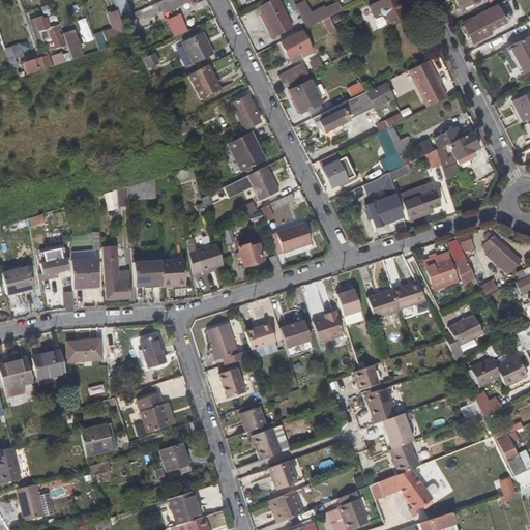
[(112,0),(117,10),(120,20),(128,17),(122,0),(112,0)]
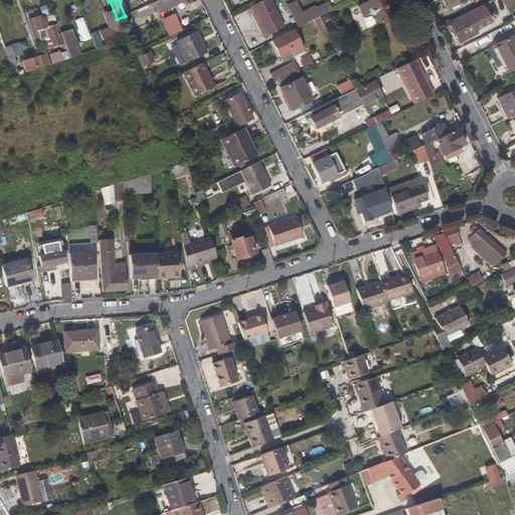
[(185,5),(194,0),(158,0),(137,10),(141,18),(157,10),(178,0),(182,0),(183,1),(185,5)]
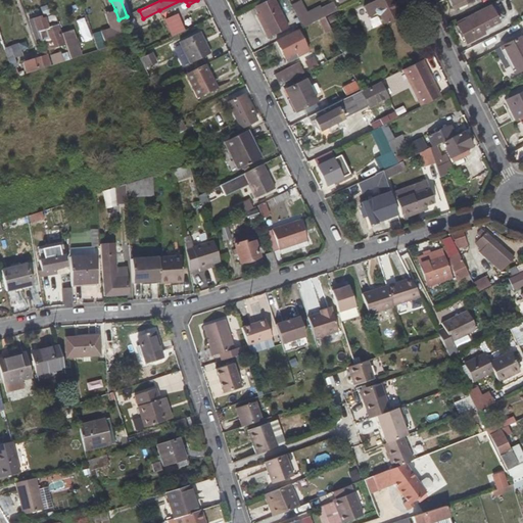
[(181,0),(159,10),(160,13),(186,1),(185,0),(181,0)]
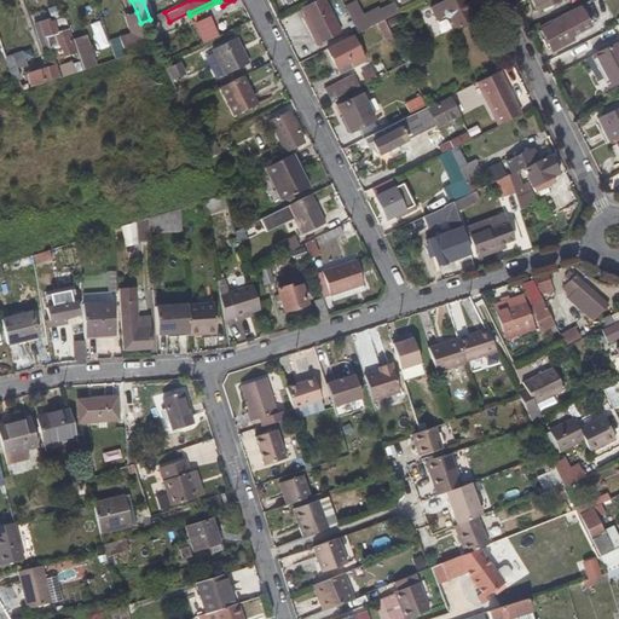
[(317,45),(341,32),(323,0),(317,0),(304,7),(312,23),(307,25),(317,45)]
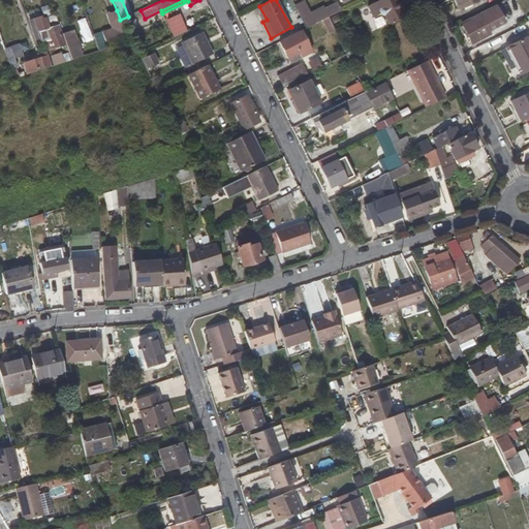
[(389,25),(403,17),(405,13),(402,6),(399,5),(396,0),(382,0),(368,8),(372,17),(378,13),(380,16),(383,17),(389,25)]
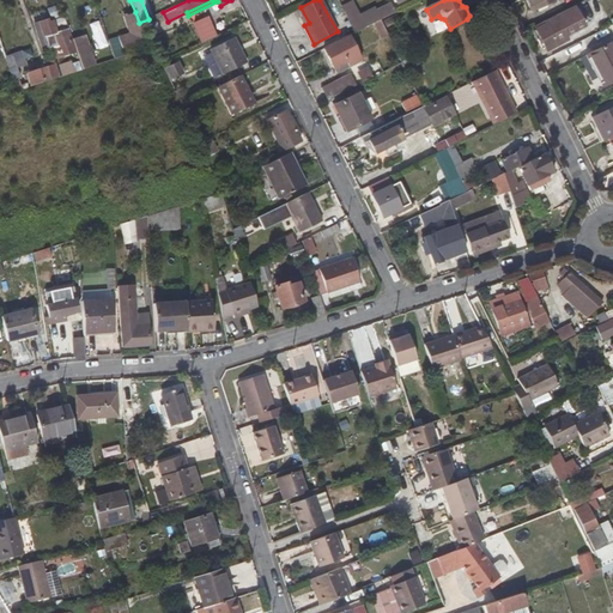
[(525,0),(532,12),(554,0),(525,0)]
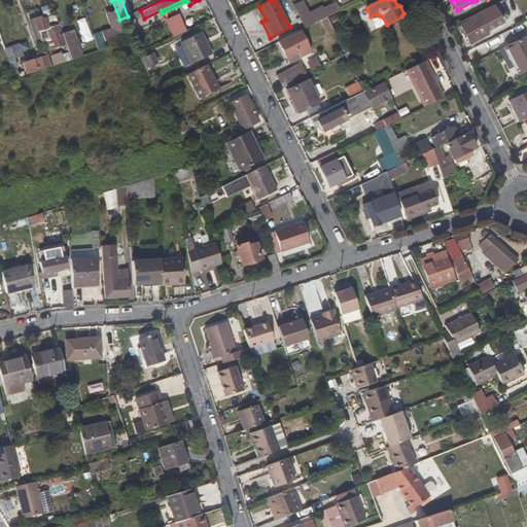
[(323,9),(327,18),(340,11),(336,3),(323,9)]
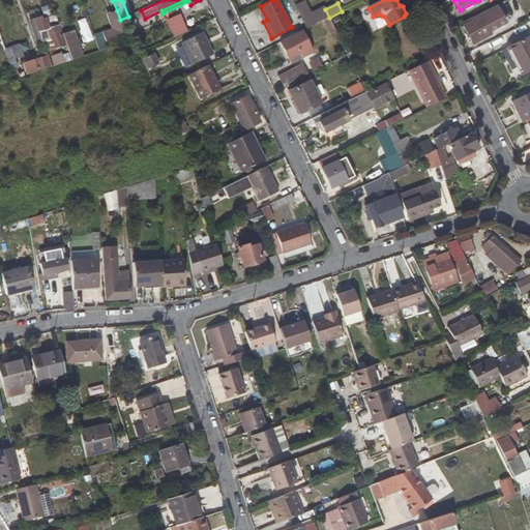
[(491,30),(507,22),(498,5),(461,24),(472,45),(493,34),(491,30)]
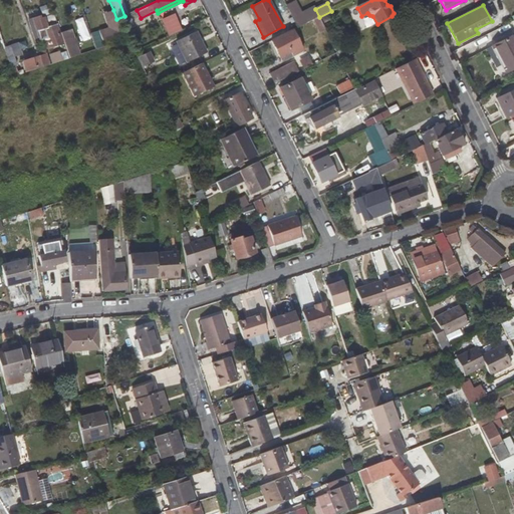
[(98,31),(101,40),(121,34),(116,19),(113,10),(103,14),(107,28),(98,31)]
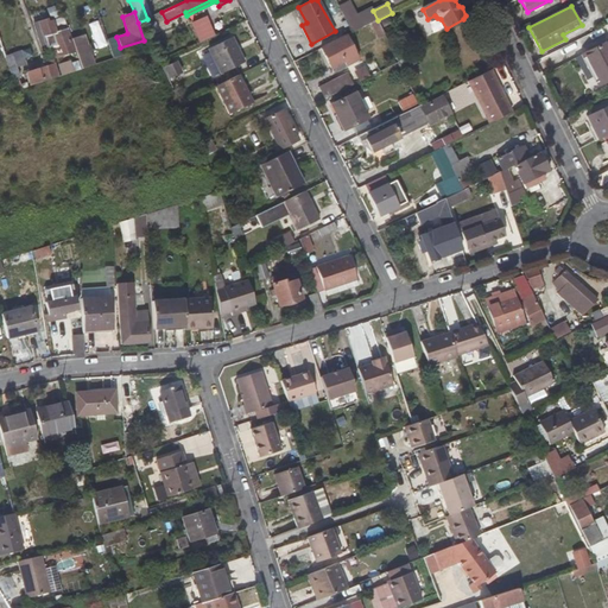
[(49,23),(46,14),(31,20),(36,33),(40,46),(45,45),(50,58),(52,59),(75,54),(67,30),(57,33),(52,21),(49,23)]
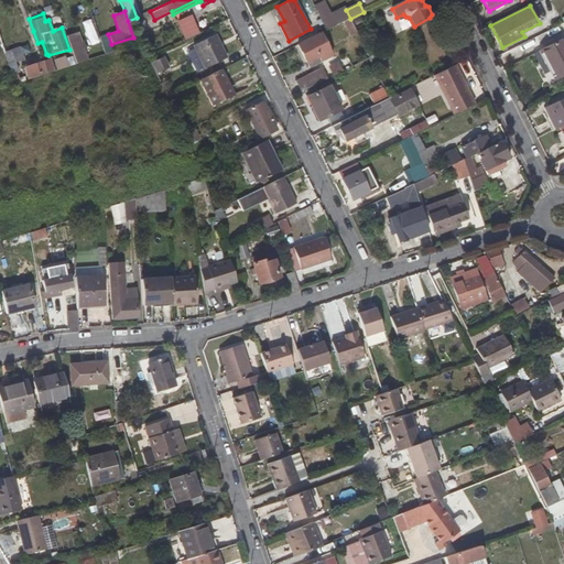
[(353,20),(356,25),(368,19),(365,13),(353,20)]
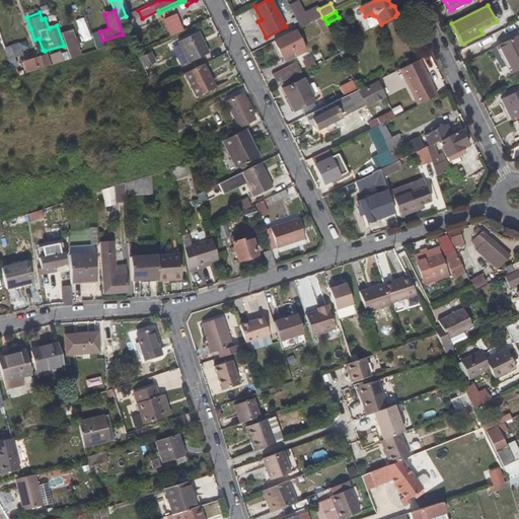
[(169,36),(181,30),(175,14),(163,20),(169,36)]
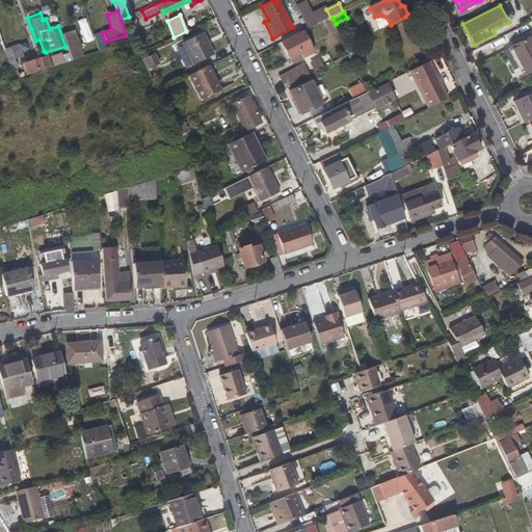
[(74,31),(62,34),(71,61),(83,57),(74,31)]
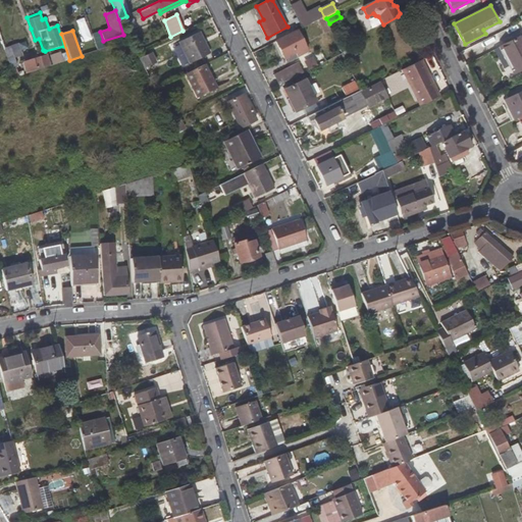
[(289,61),(307,53),(296,31),(274,42),(283,60),(288,58),(289,61)]
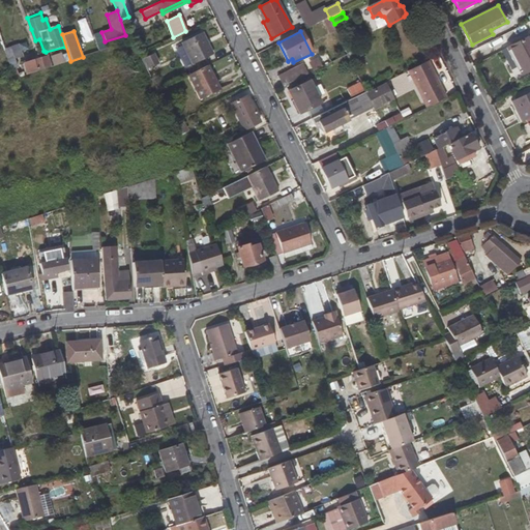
[(192,64),(213,54),(203,33),(181,43),(192,64)]
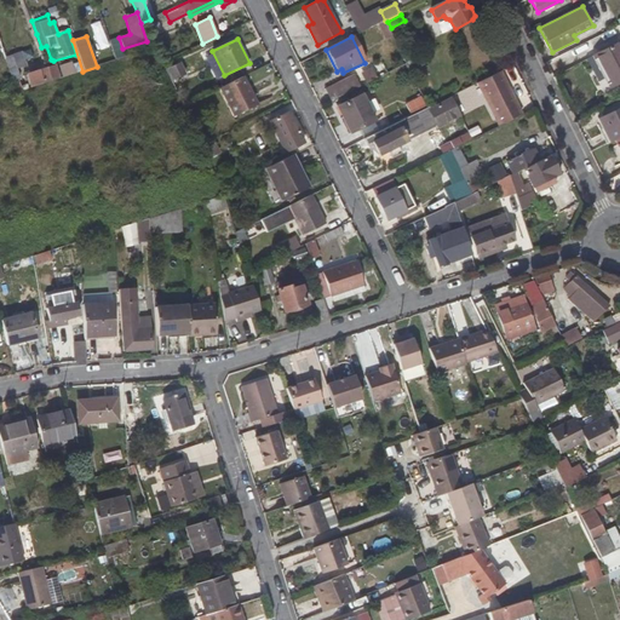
[(609,89),(619,82),(619,53),(616,46),(593,57),(609,89)]
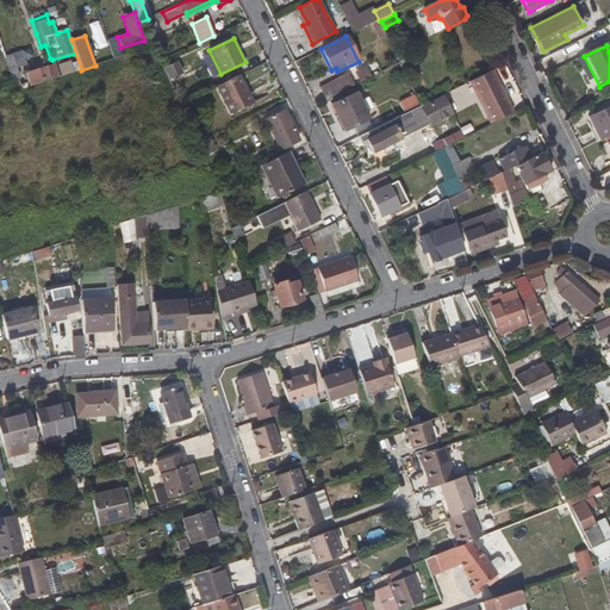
[(26,64),(22,51),(13,54),(18,68),(26,64)]
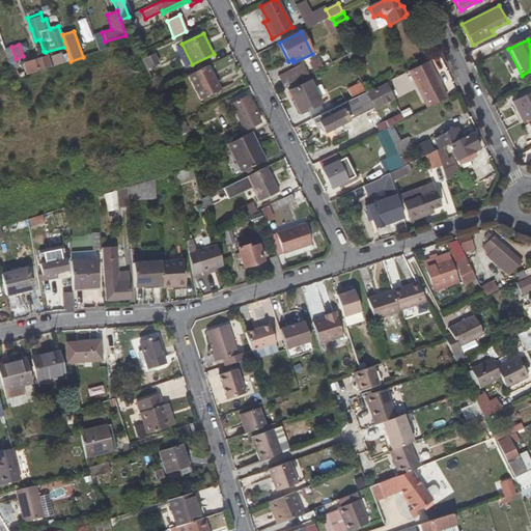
[(11,47),(5,49),(16,79),(24,77),(23,73),(18,75),(17,68),(18,67),(16,59),(11,47)]
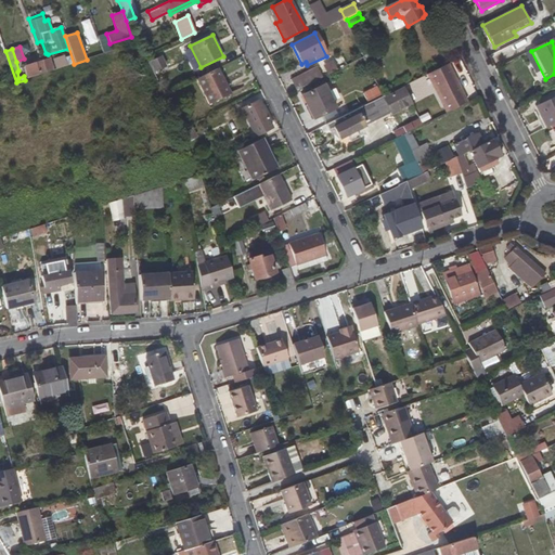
[(379,57),(376,51),(364,57),(368,64),(379,57)]
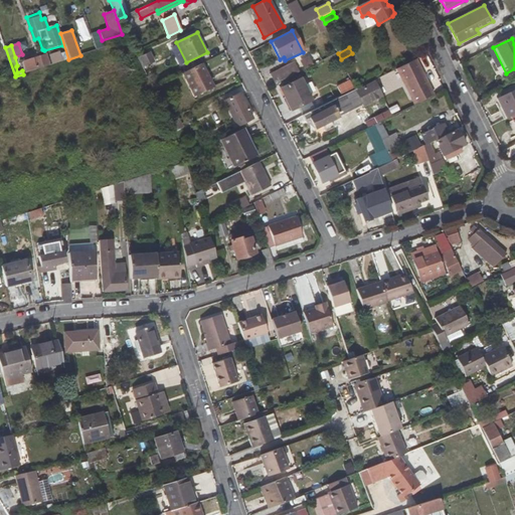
[(307,53),(311,63),(323,59),(318,50),(307,53)]
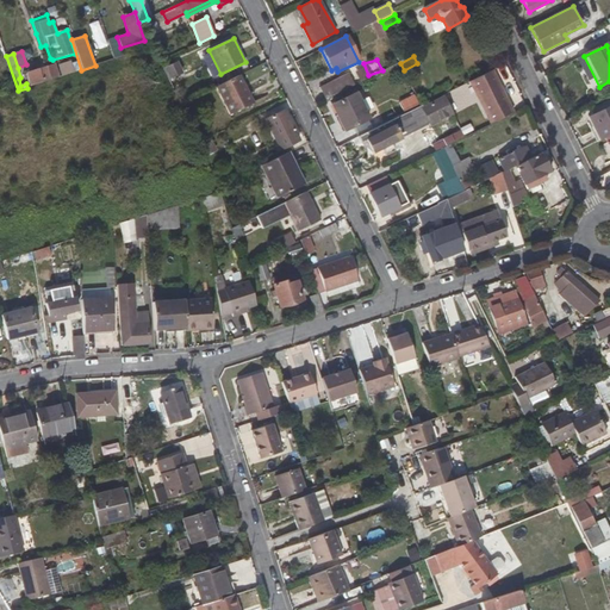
[(43,67),(25,74),(30,87),(43,83),(43,81),(58,76),(54,64),(49,61),(47,62),(44,63),(42,63),(43,67)]
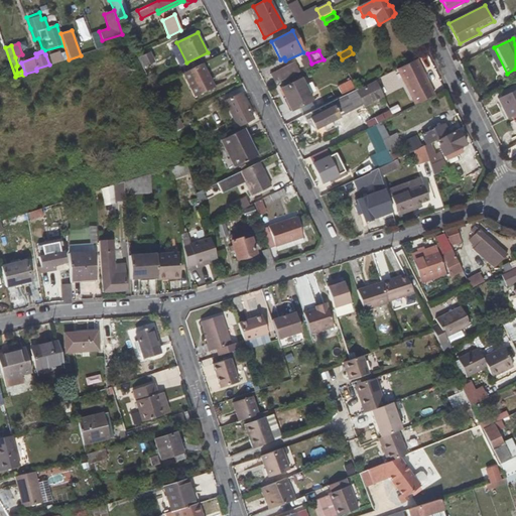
[(139,57),(144,68),(145,68),(151,65),(154,62),(150,52),(139,57)]
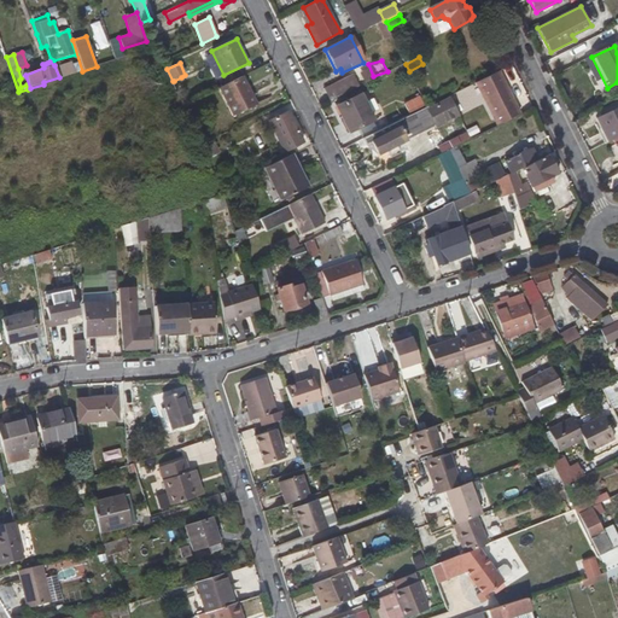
[(497,126),(520,114),(499,71),(476,83),(497,126)]
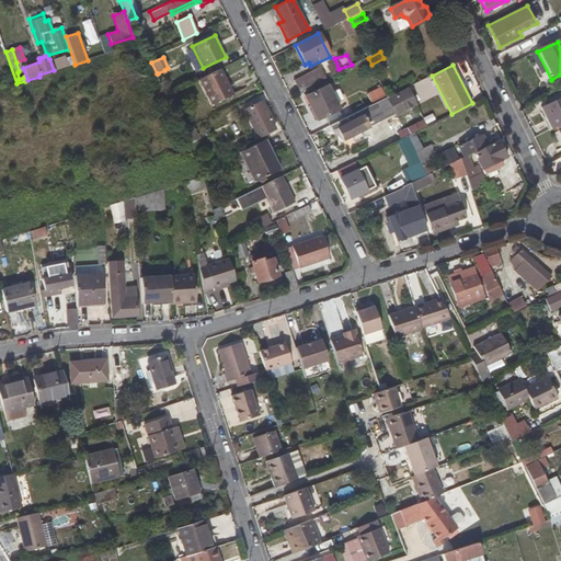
[(295,80),(300,92),(325,79),(320,68),(295,80)]
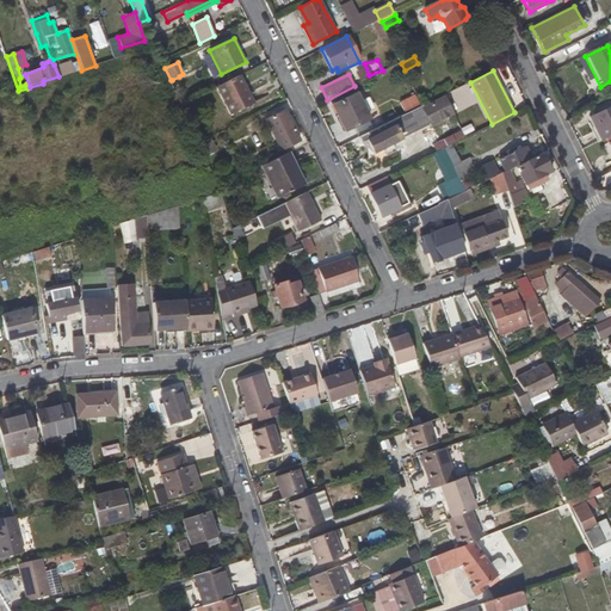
[(253,104),(240,75),(216,87),(230,115),(253,104)]
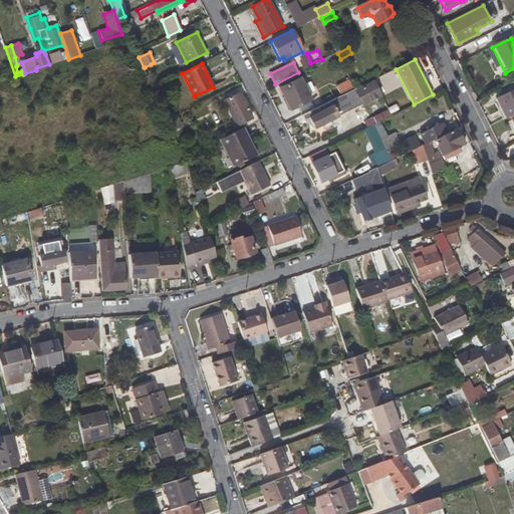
[(279,88),(294,119),(301,115),(314,109),(298,78),(279,88)]
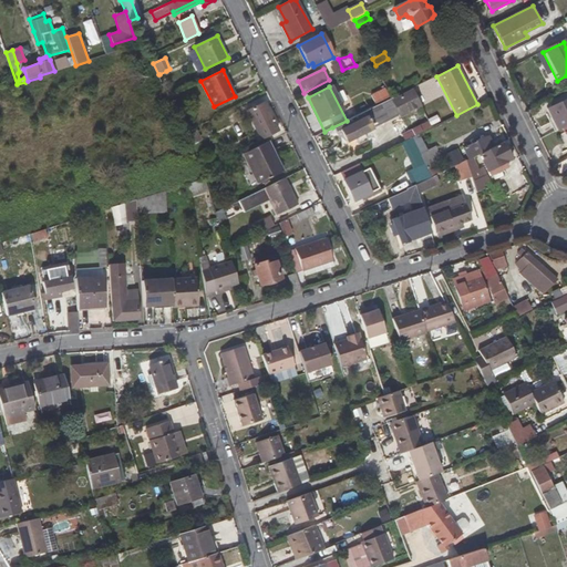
[(412,89),(391,99),(375,106),(347,121),(332,127),(336,134),(341,132),(347,143),(354,140),(358,145),(367,141),(364,134),(372,130),(372,129),(399,115),(400,119),(421,106),(412,89)]
